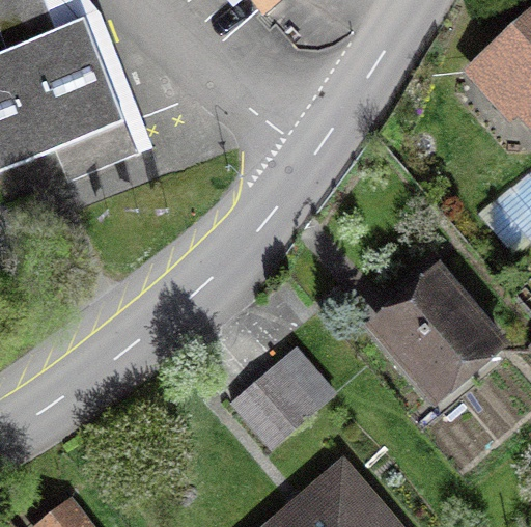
[(0,0),(0,50),(85,19),(124,123),(55,150),(65,181),(154,146),(113,38),(118,37),(110,16),(103,18),(100,11),(89,0),(0,0)]
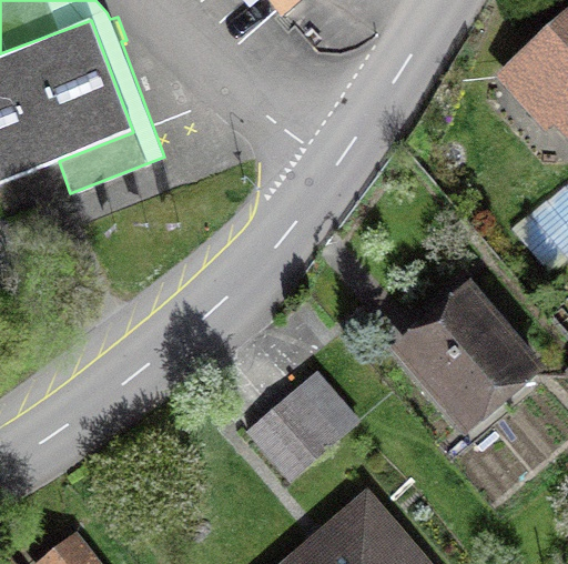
[(243,0),(249,7),(255,0),(270,0),(285,17),(304,0),(243,0)]
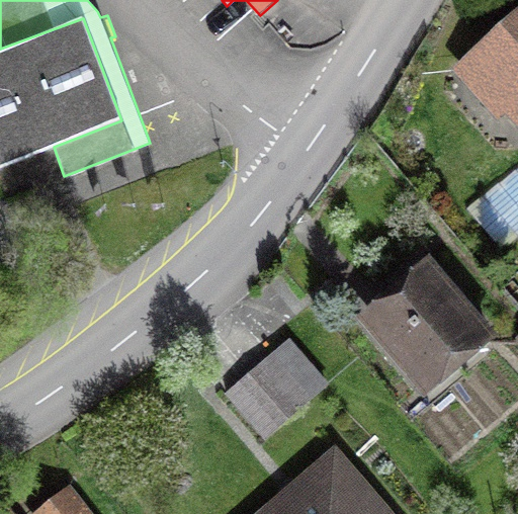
[(517,6),(450,69),(460,80),(447,91),(484,132),(496,119),(498,121),(505,115),(517,129),(517,6)]
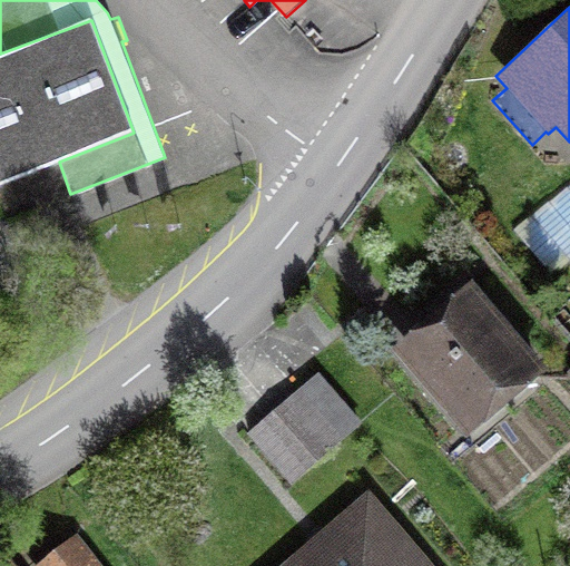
[(0,54),(0,183),(59,162),(134,133),(91,20),(0,54)]
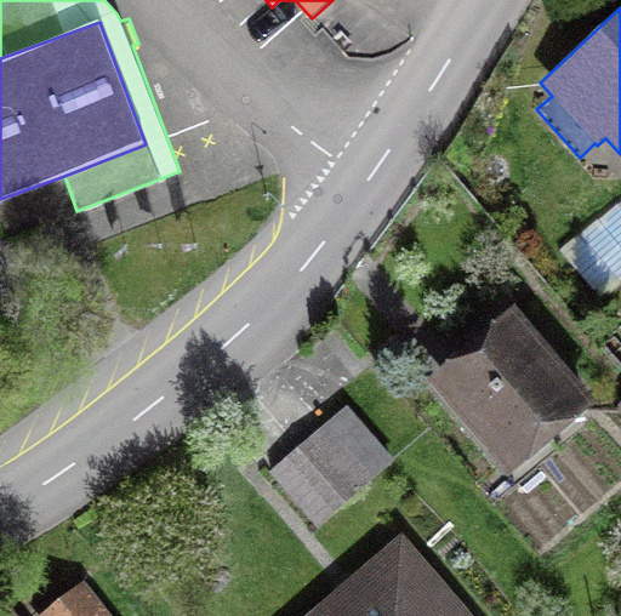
[(597,405),(513,308),(426,383),(508,480),(597,405)]
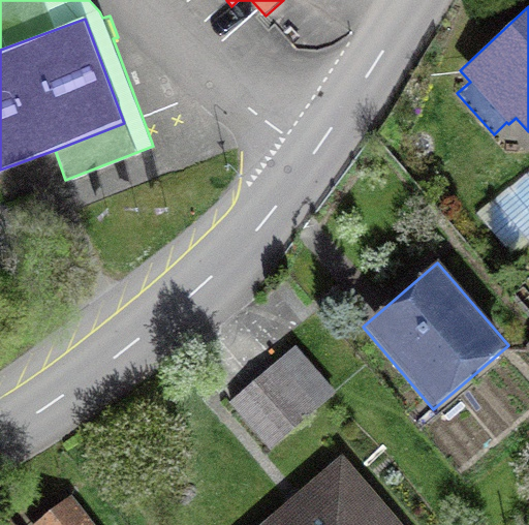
[(301,422),(336,391),(293,343),(259,374),(301,422)]
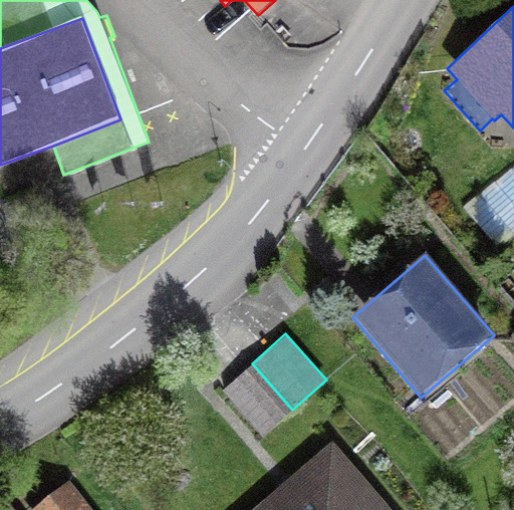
[(264,436),(292,410),(252,363),(223,390),(264,436)]
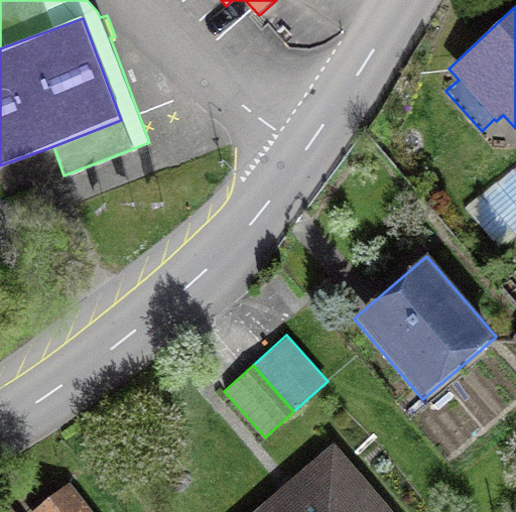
[(392,511),(334,442),(251,511),(392,511)]
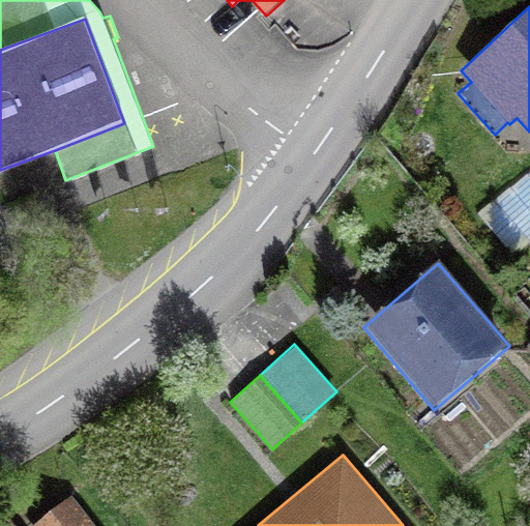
[(96,525),(70,493),(29,525),(96,525)]
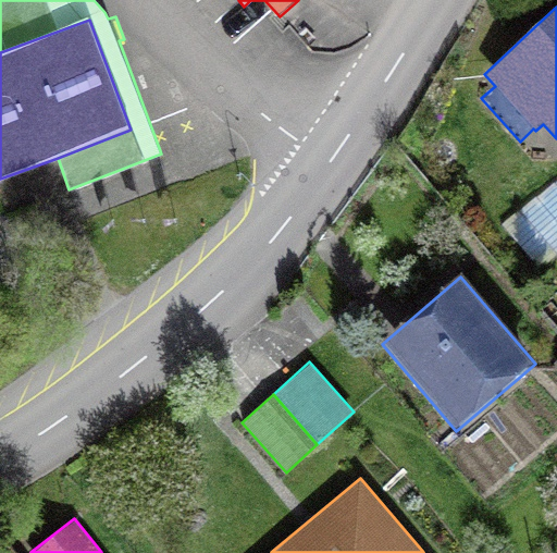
[(0,552),(14,552),(7,542),(0,548),(0,552)]
